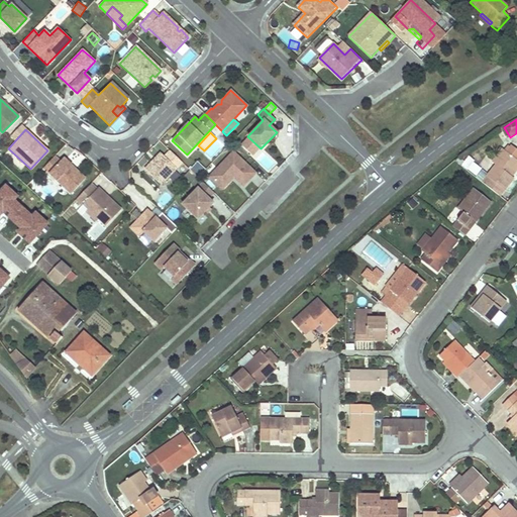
[(516,159),(516,149),(512,145),(506,152),(504,150),(494,164),(496,166),(487,177),(489,179),(485,184),(500,197),(514,180),(512,178),(510,176),(516,166),(516,161),(516,159)]
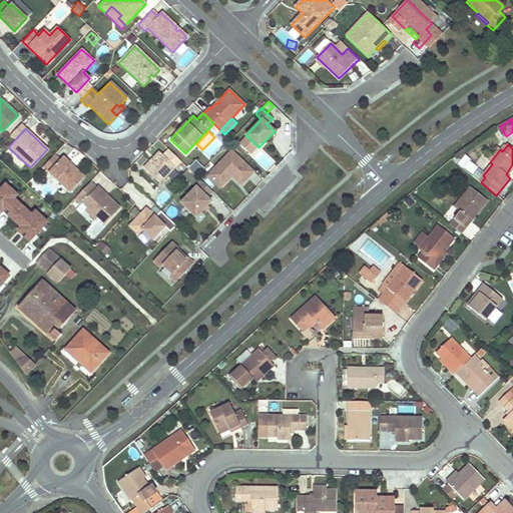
[(253,171),(228,148),(205,173),(218,186),(227,176),(225,174),(227,172),(229,174),(240,184),(253,171)]
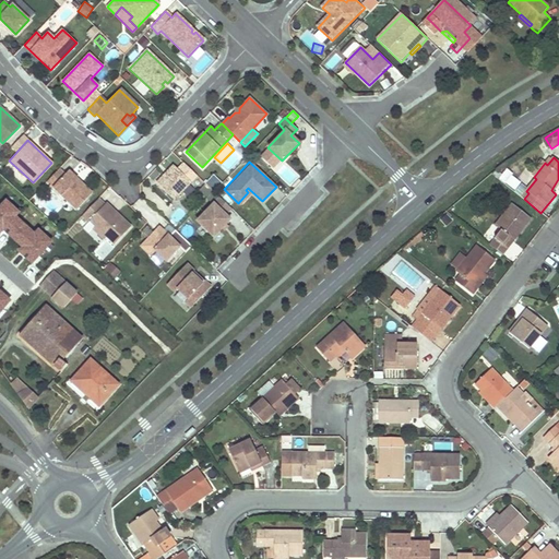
[(177,169),(173,165),(156,183),(174,200),(197,176),(183,163),(177,169)]
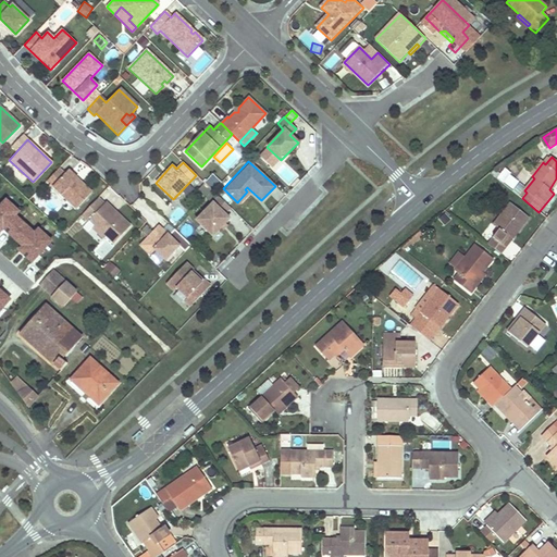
[(91,193),(81,182),(79,184),(75,181),(77,178),(69,170),(65,174),(59,169),(51,176),(81,205),(91,193)]
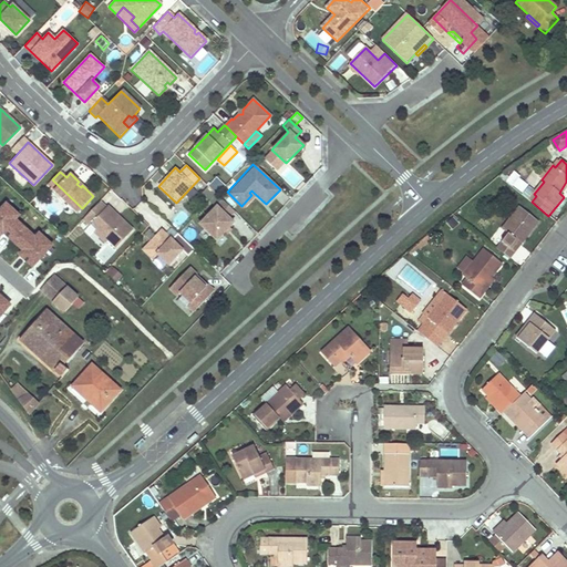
[(203,192),(212,199),(226,185),(217,177),(203,192)]
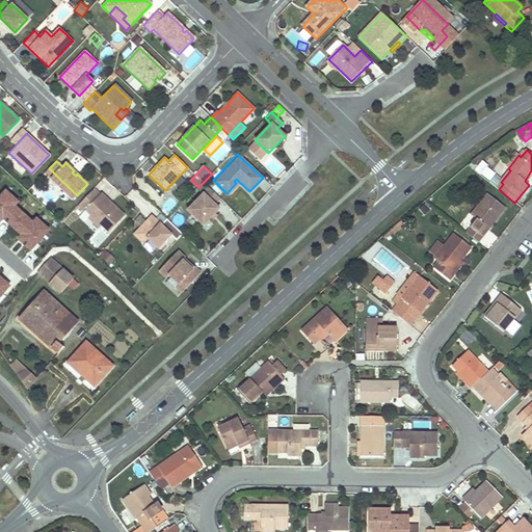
[(483,168),(480,174),(486,179),(489,174),(483,168)]
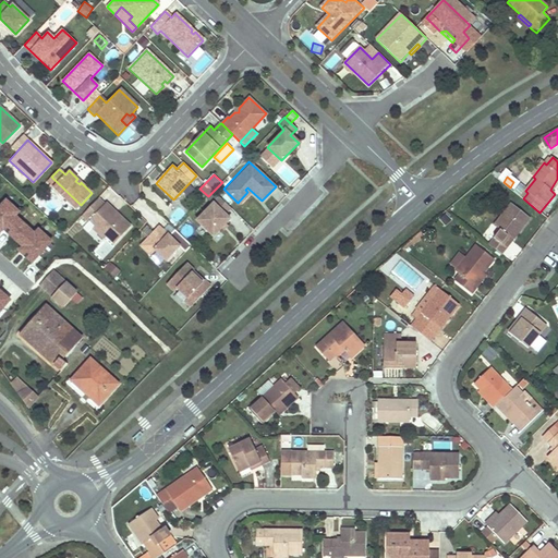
[(20,210),(5,198),(0,204),(0,233),(0,234),(4,231),(21,245),(17,249),(33,263),(53,240),(38,227),(35,231),(16,215),(20,210)]
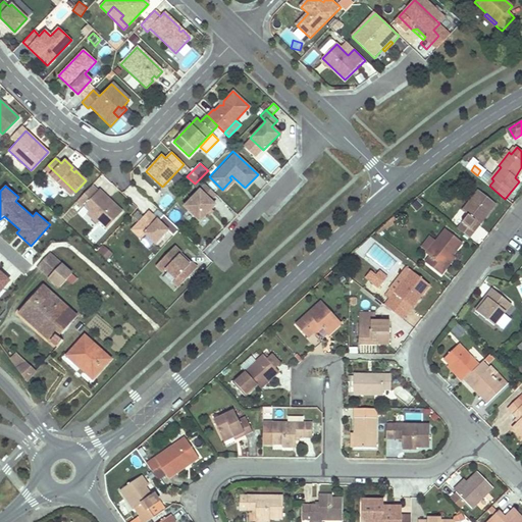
[(122,212),(108,199),(107,201),(103,198),(105,196),(99,190),(98,192),(92,186),(76,202),(81,206),(82,205),(87,209),(85,212),(97,223),(100,221),(107,228),(122,212)]
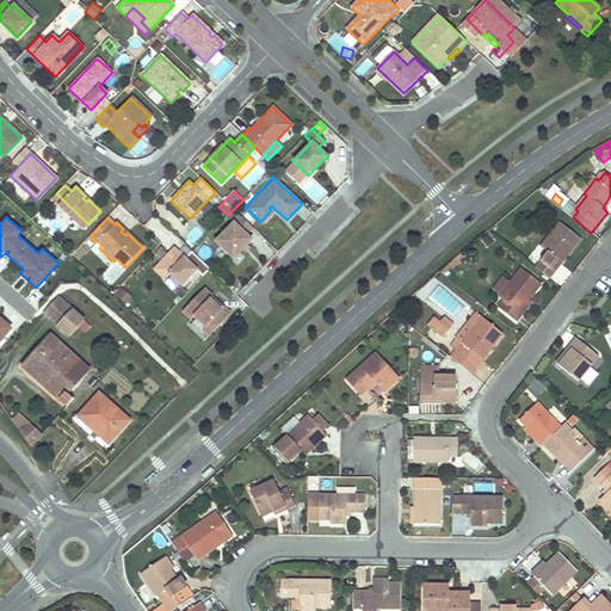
[(233,259),(251,240),(246,234),(253,228),(242,217),(217,244),(233,259)]
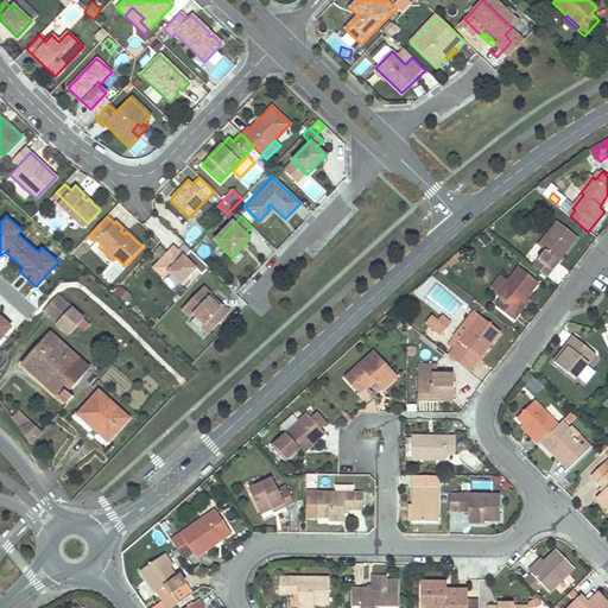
[(559,263),(569,251),(578,239),(557,222),(538,245),(545,251),(532,267),(546,278),(552,271),(548,266),(555,258),(559,263)]
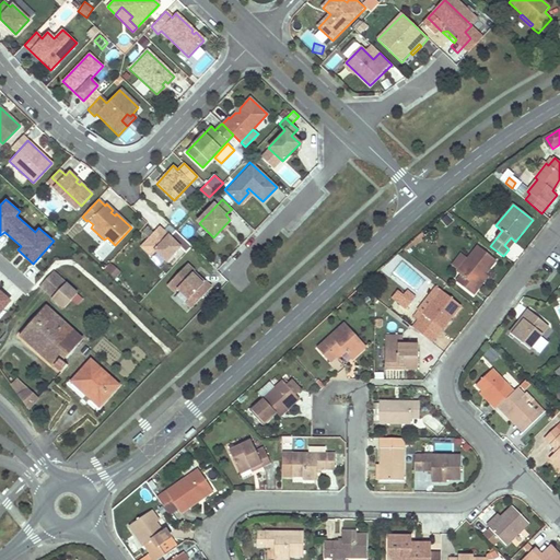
[(170,236),(160,228),(141,246),(151,255),(155,251),(166,260),(181,246),(170,236)]
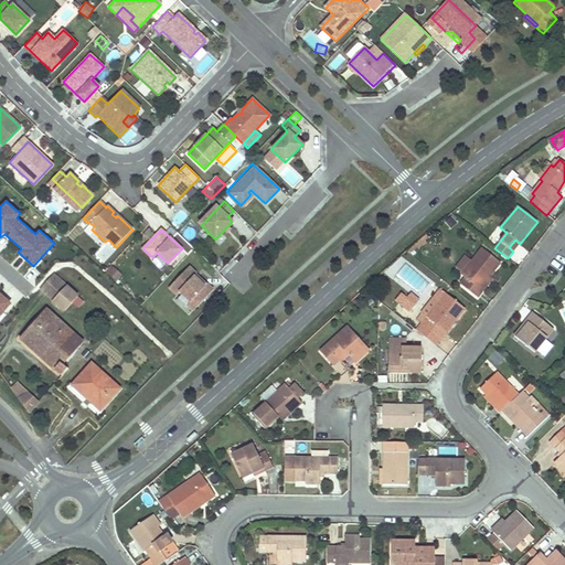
[(188,243),(177,233),(171,238),(182,248),(188,243)]
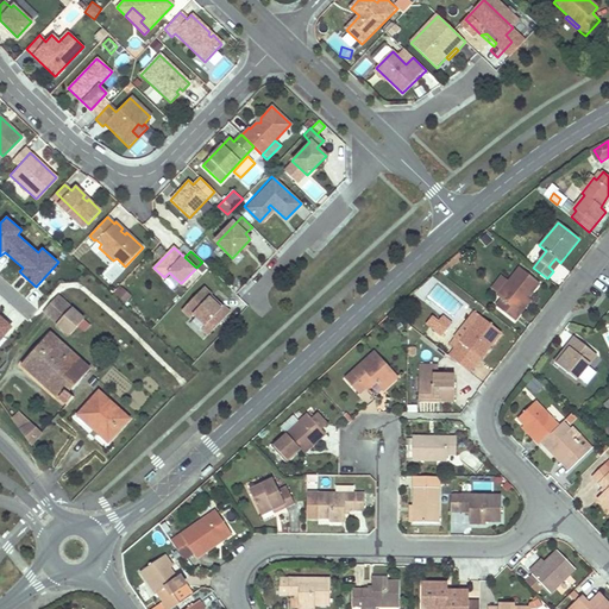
[(553,271),(560,263),(556,258),(548,267),(553,271)]
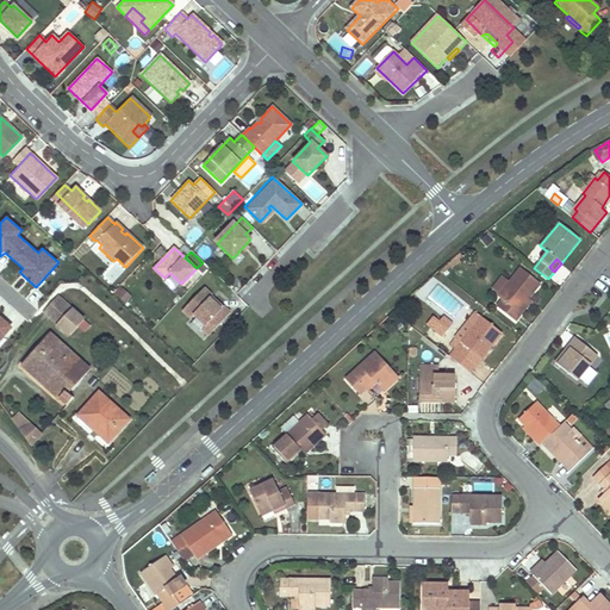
[(516,323),(518,319),(522,315),(518,312),(528,299),(540,284),(520,269),(498,297),(503,300),(497,309),(516,323)]
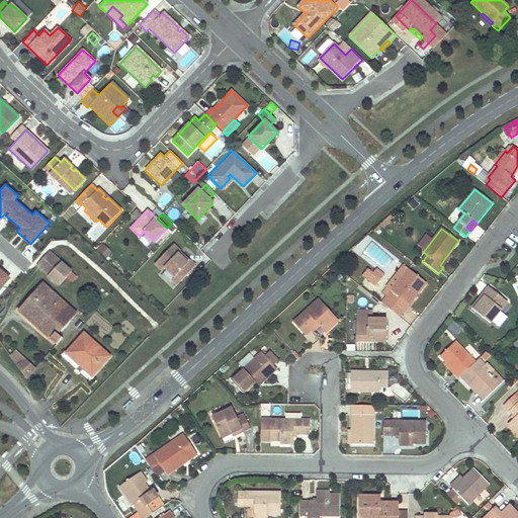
[(103,243),(97,248),(105,257),(112,252),(103,243)]
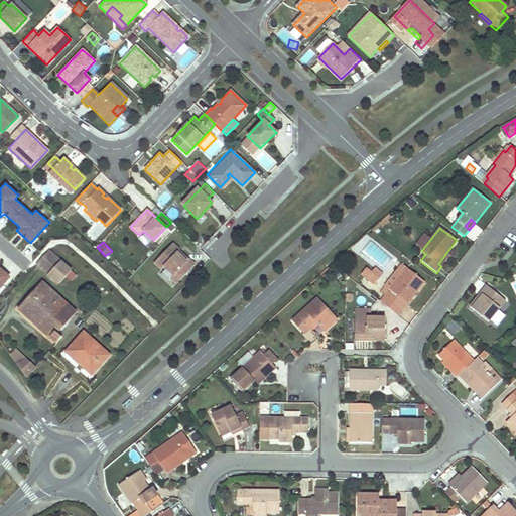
[(195,264),(188,259),(186,261),(176,252),(178,250),(171,243),(153,262),(160,269),(163,266),(173,275),(170,278),(175,283),(195,264)]
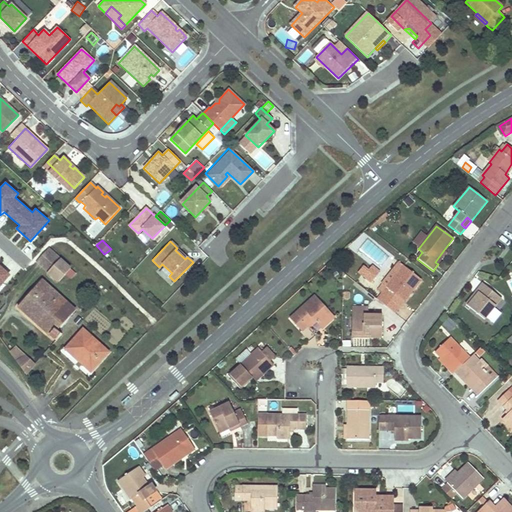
[(48,273),(53,277),(59,281),(70,268),(49,250),(37,263),(48,272),(48,273)]
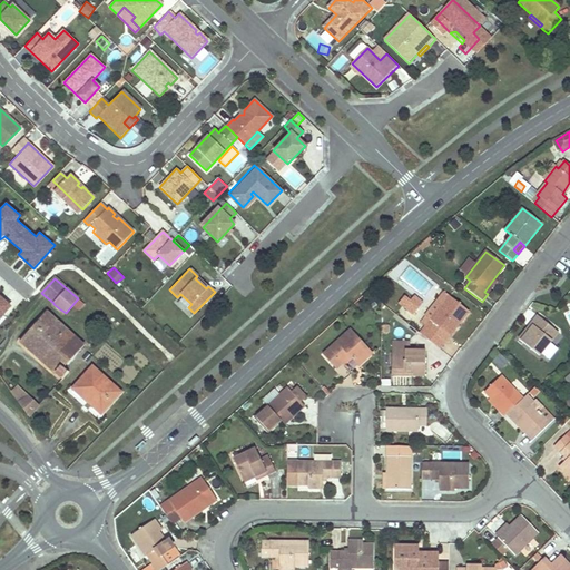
[(497,283),(493,279),(484,292),(488,294),(497,283)]
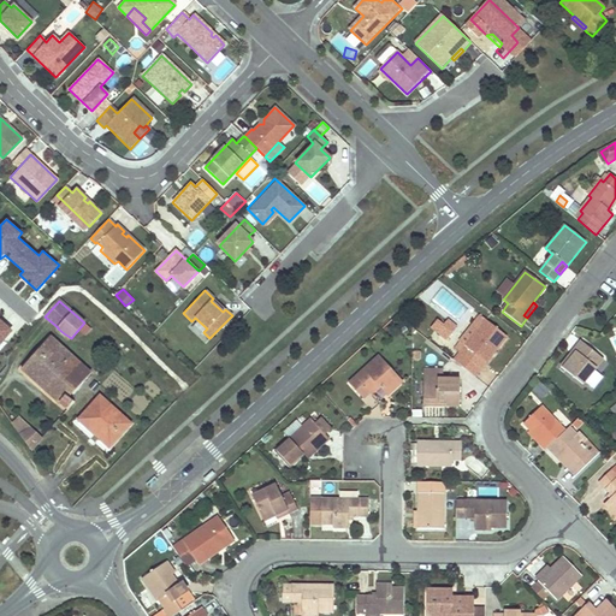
[(508,336),(479,314),(460,341),(461,342),(455,348),(460,353),(454,360),(477,377),(508,336)]
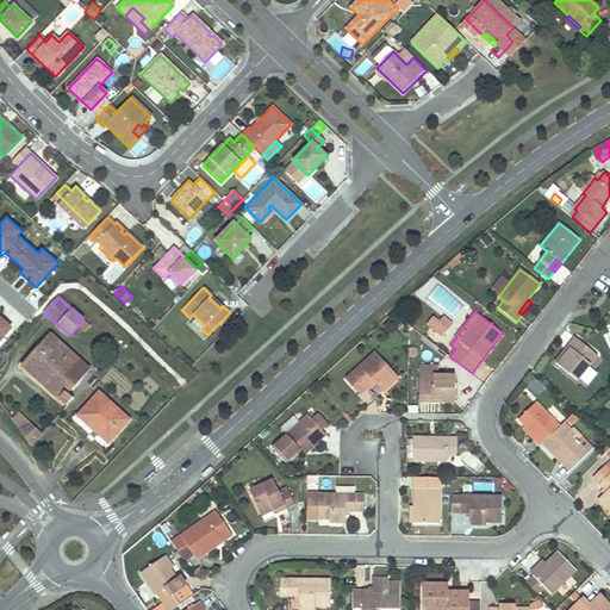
[(0,341),(13,327),(0,316),(0,341)]
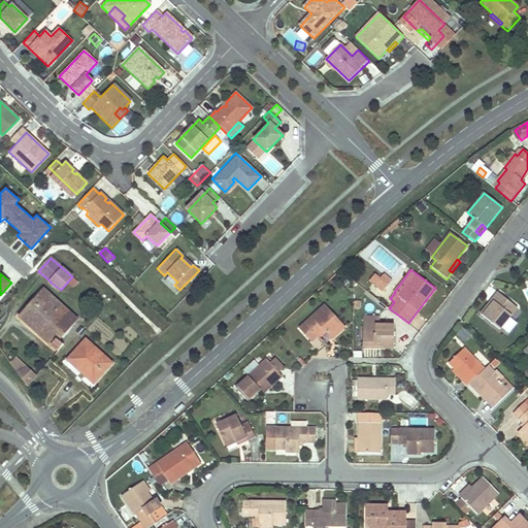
[(391,281),(384,274),(380,279),(388,286),(391,281)]
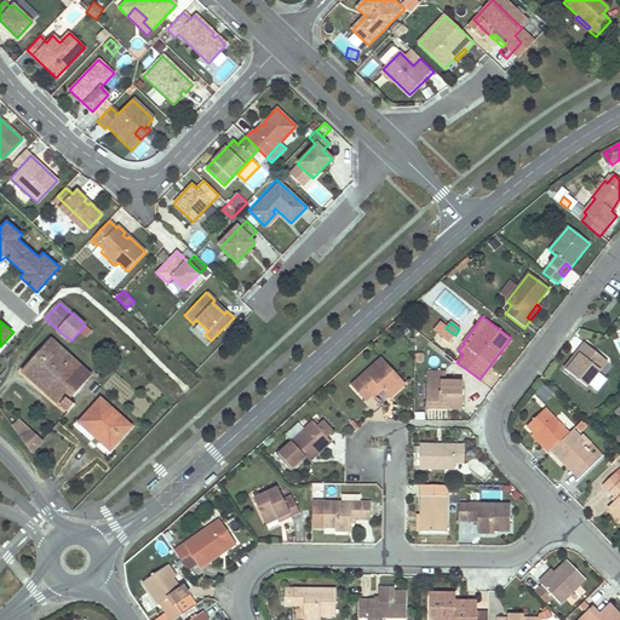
[(446,328),(440,323),(435,329),(449,342),(455,336),(446,328)]
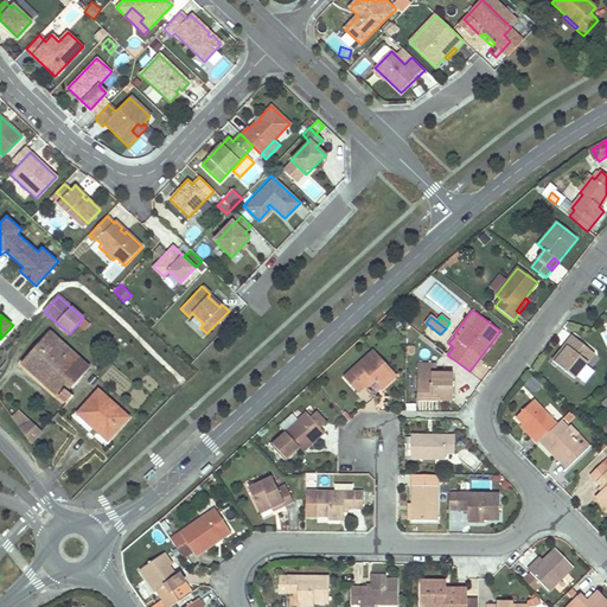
[(74,396),(70,391),(90,369),(49,332),(21,363),(66,404),(74,396)]
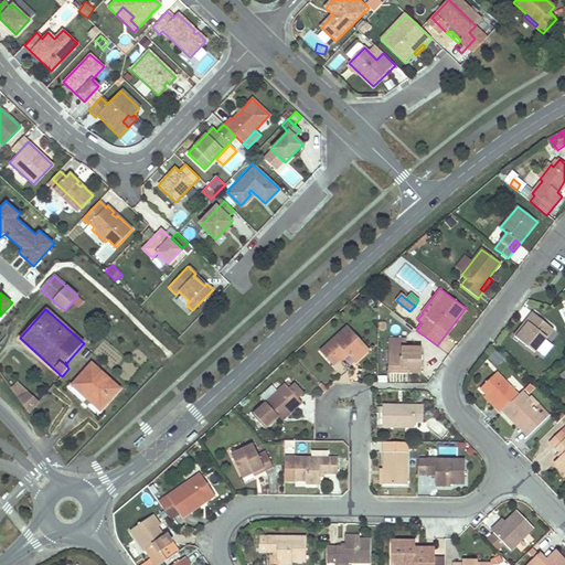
[(530,360),(554,330),(534,313),(510,343),(530,360)]
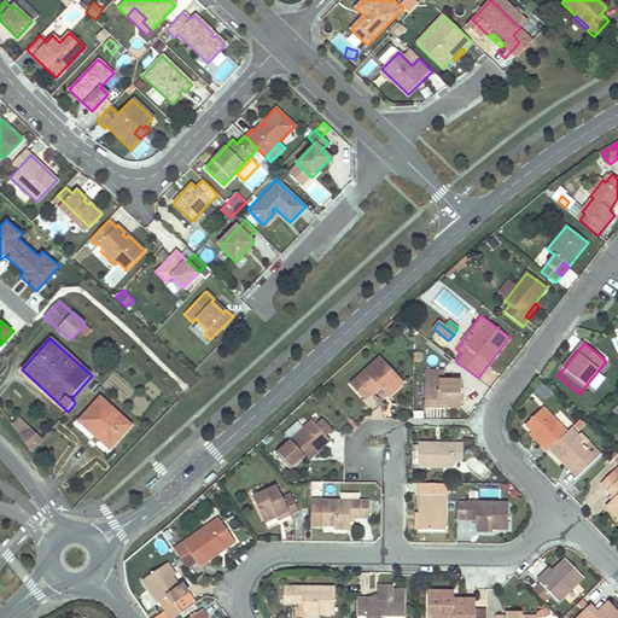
[(404,383),(380,357),(350,384),(365,400),(372,395),(379,386),(383,390),(389,397),(404,383)]
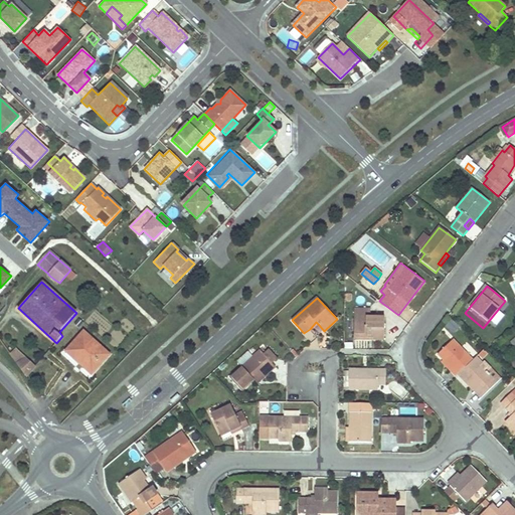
[(354,309),(354,319),(354,328),(359,328),(359,337),(372,337),(372,340),(384,340),(384,318),(370,317),(370,309),(354,309)]
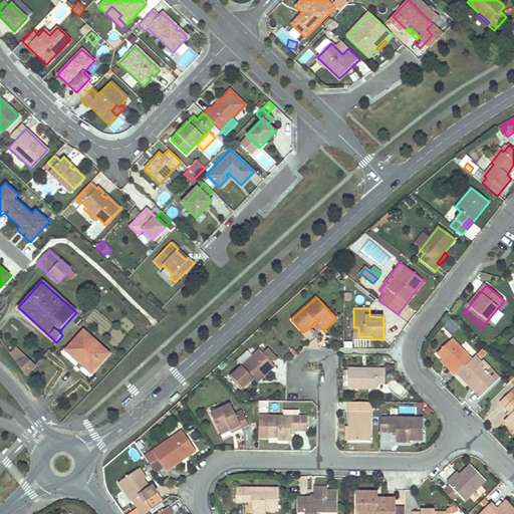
[(459,326),(451,318),(444,325),(453,333),(459,326)]
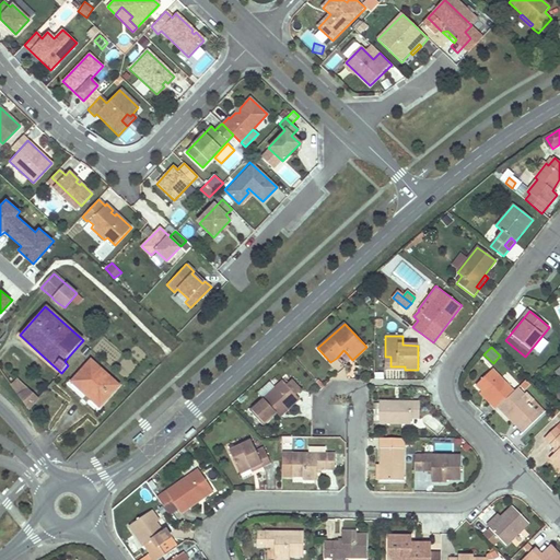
[(347,353),(343,350),(337,358),(339,360),(347,353)]
